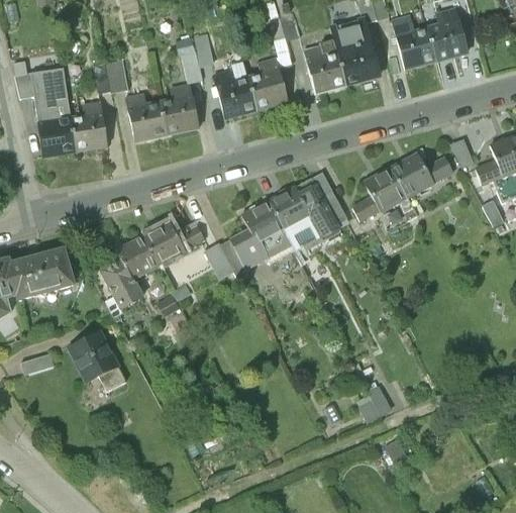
[(388,16),(387,0),(359,0),(360,16),(388,16)]
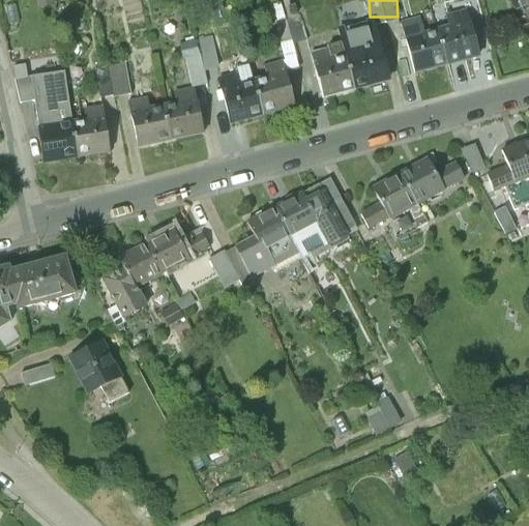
[(300,10),(277,17),(283,35),(280,36),(289,66),(299,63),(293,40),(307,36),(300,10)]
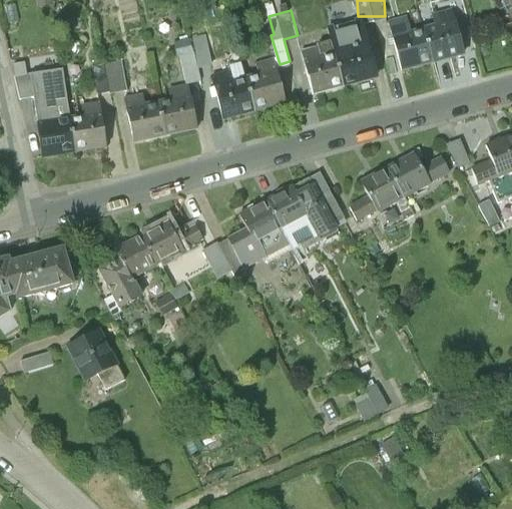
[(438,26),(424,29),(433,61),(462,53),(451,10),(435,15),(438,26)]
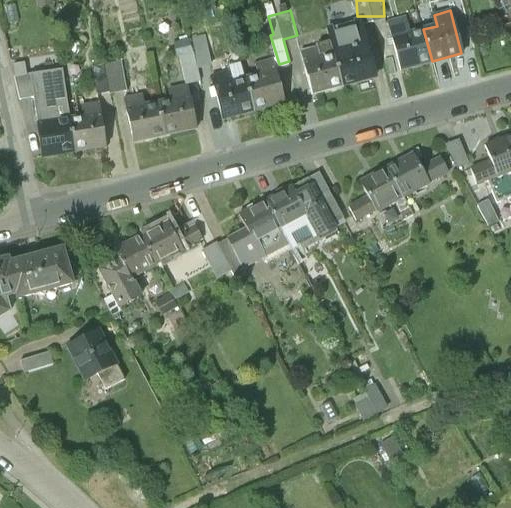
[(492,23),(490,16),(480,19),(482,26),(492,23)]
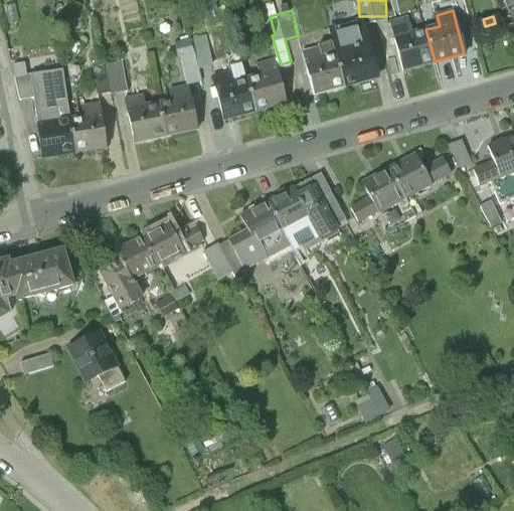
[(403,69),(435,61),(425,29),(412,33),(408,17),(390,21),(403,69)]
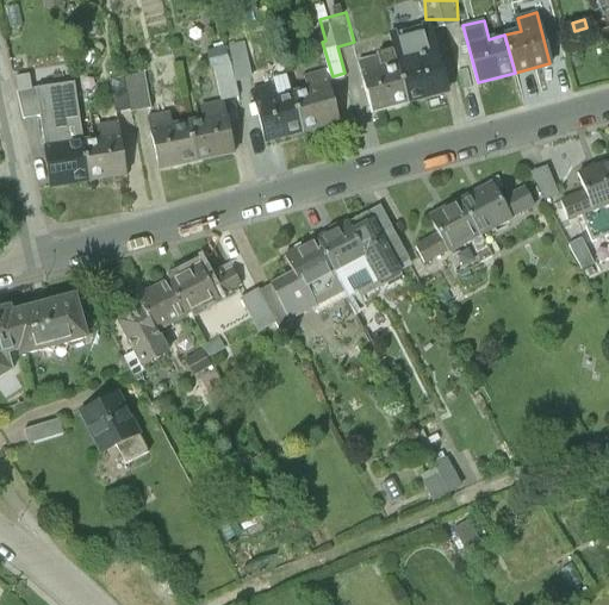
[(391,33),(395,51),(408,101),(446,92),(429,27),(423,29),(422,24),(391,33)]
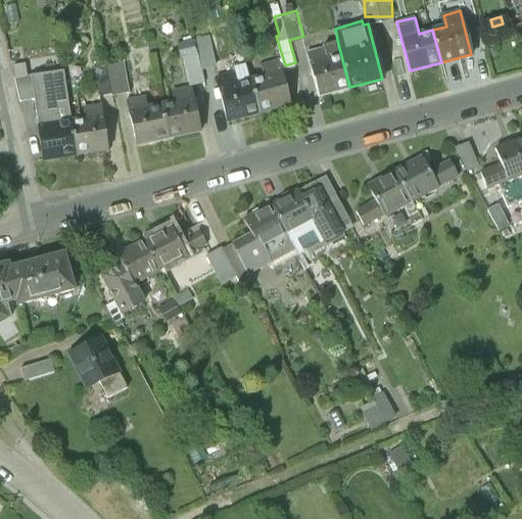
[(194,37),(197,51),(200,65),(215,62),(208,33),(194,37)]
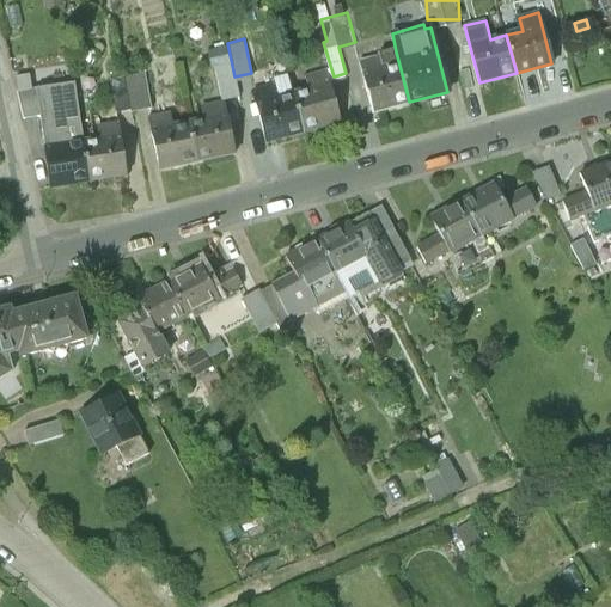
[(373,111),(409,102),(396,51),(360,61),(373,111)]
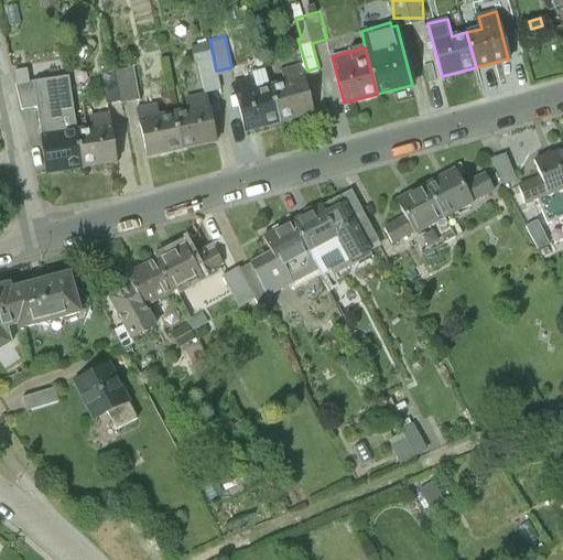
[(219,86),(216,71),(213,55),(199,58),(206,89),(219,86)]
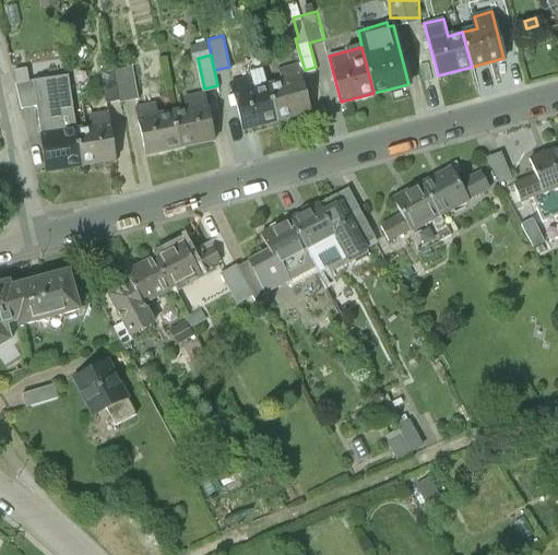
[(132,63),(114,67),(119,96),(120,98),(139,95),(132,63)]
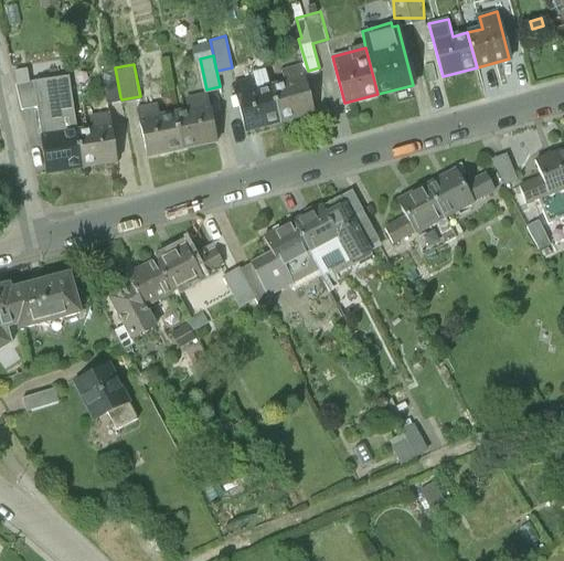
[(285,81),(270,84),(280,120),(315,112),(301,65),(282,71),(285,81)]
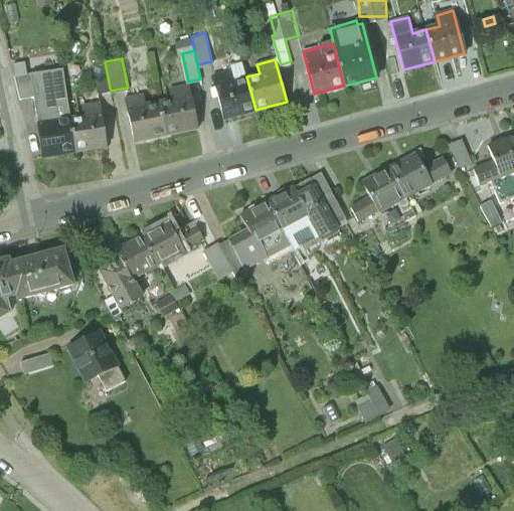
[(98,91),(110,89),(105,61),(93,64),(98,91)]
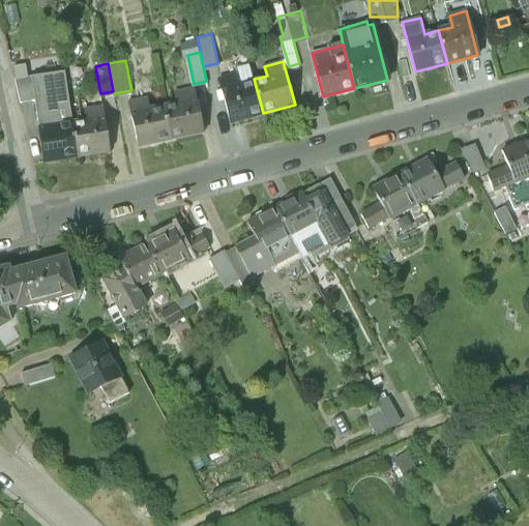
[(45,162),(77,156),(72,121),(65,70),(31,75),(45,162)]
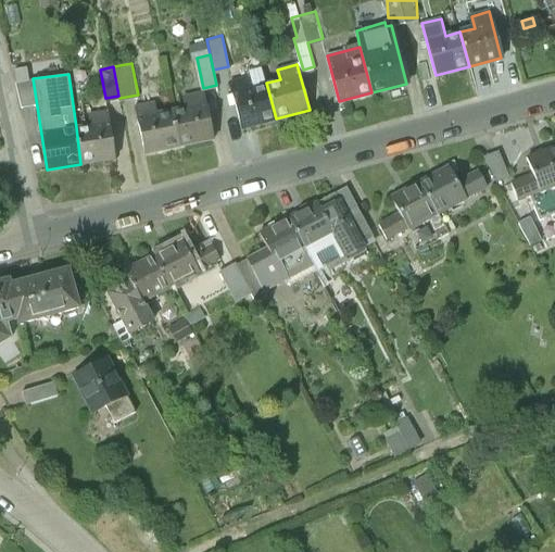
[(243,127),(276,118),(266,83),(259,85),(252,87),(249,76),(230,82),(243,127)]
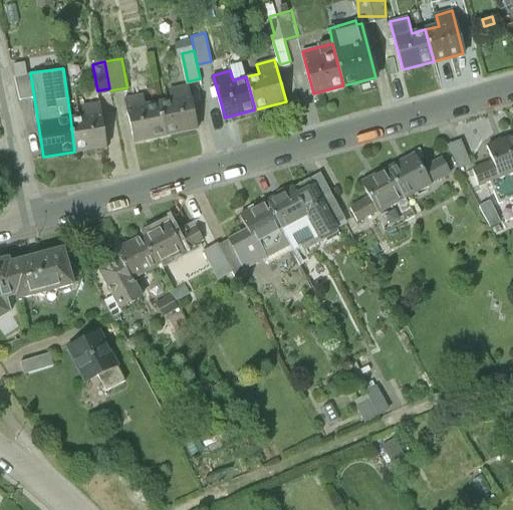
[(173,99),(159,102),(166,135),(198,128),(189,85),(170,88),(173,99)]
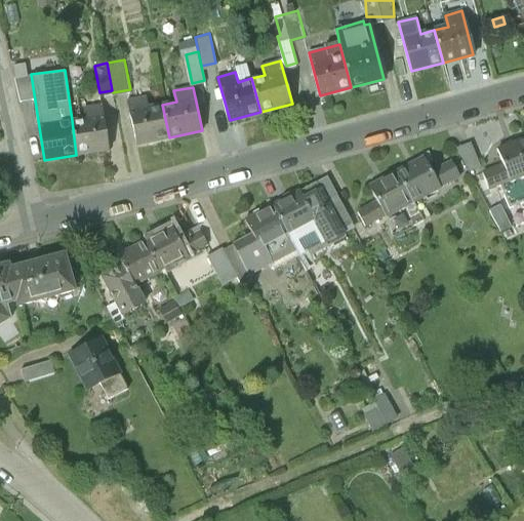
[(138,145),(169,137),(162,105),(151,108),(148,96),(129,99),(138,145)]
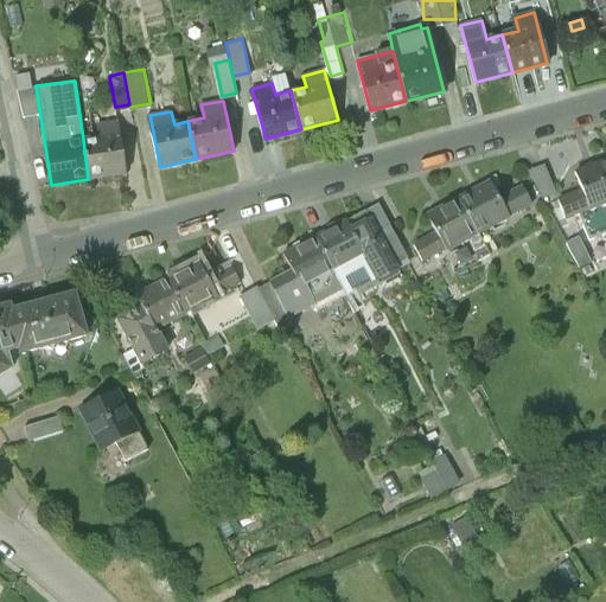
[(99,136),(83,139),(88,179),(126,172),(119,121),(97,123),(99,136)]
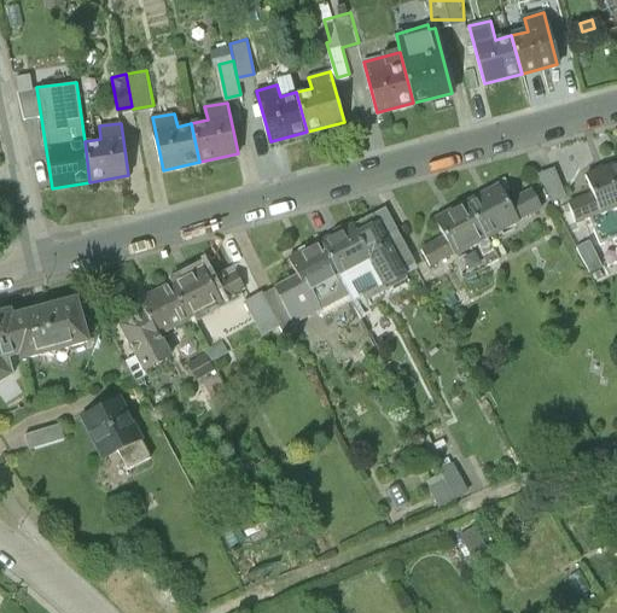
[(599,210),(616,202),(616,161),(585,174),(592,191),(599,210)]
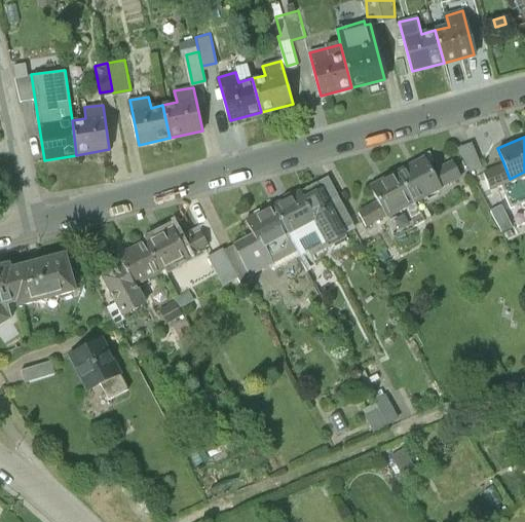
[(479,139),(465,143),(475,169),(488,163),(479,139)]
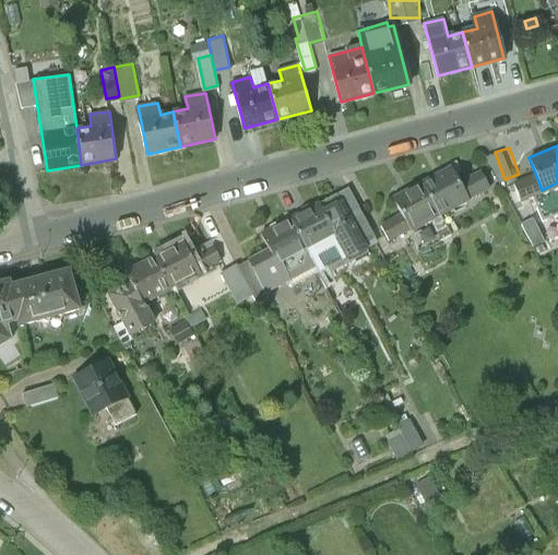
[(439,212),(467,197),(458,180),(450,166),(422,181),(439,212)]
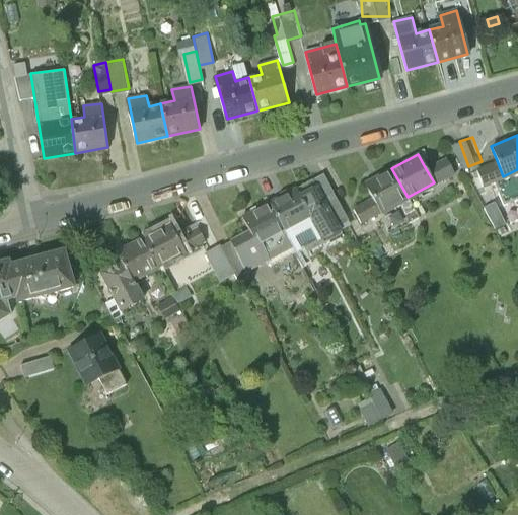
[(444,157),(425,167),(434,182),(452,173),(444,157)]
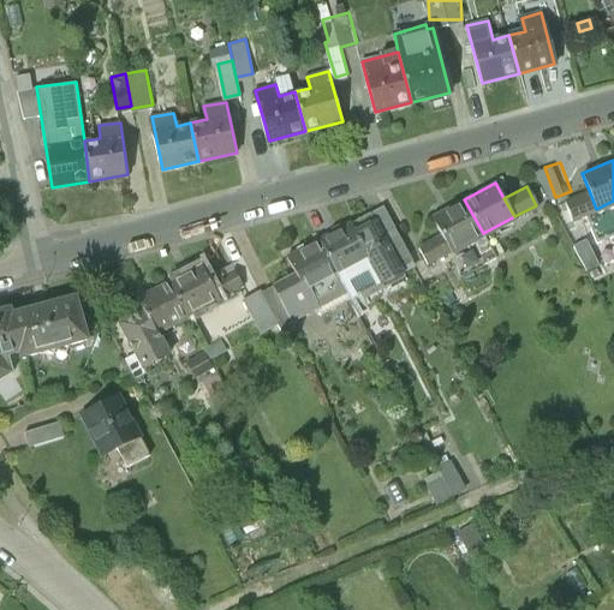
[(571,219),(596,209),(589,190),(564,199),(571,219)]
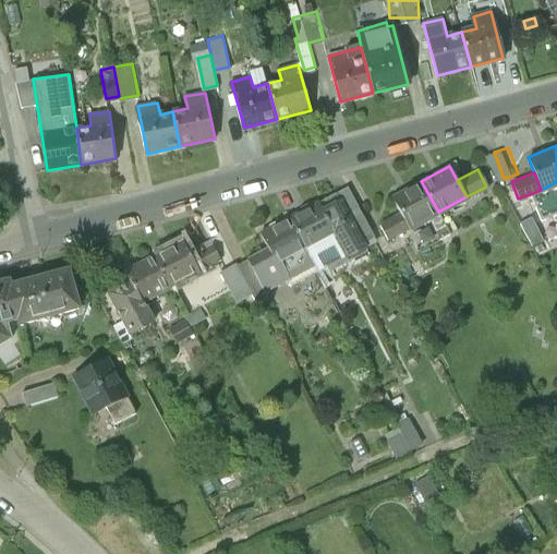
[(409,228),(438,212),(421,181),(392,196),(400,212),(409,228)]
